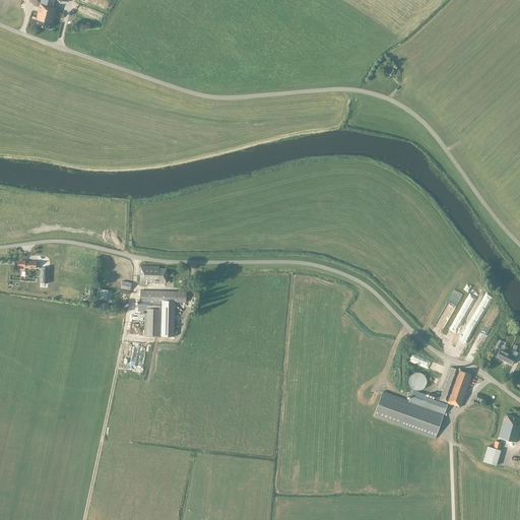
[(56,8),(40,4),(35,25),(50,29),(56,8)]
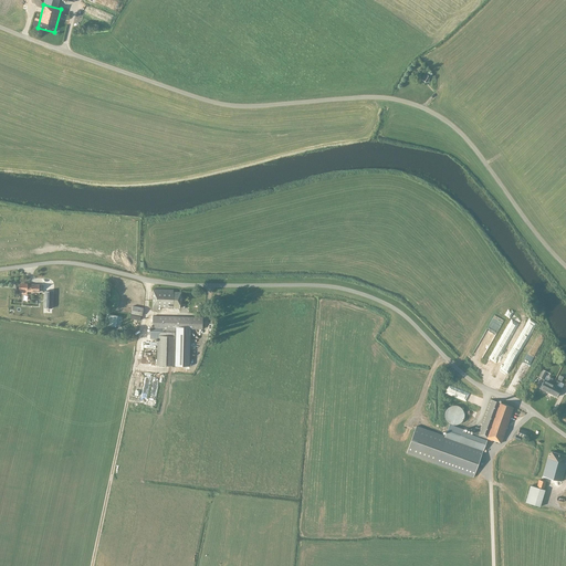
[(428,72),(426,73),(421,80),(427,83),(430,76),(431,74),(428,72)]
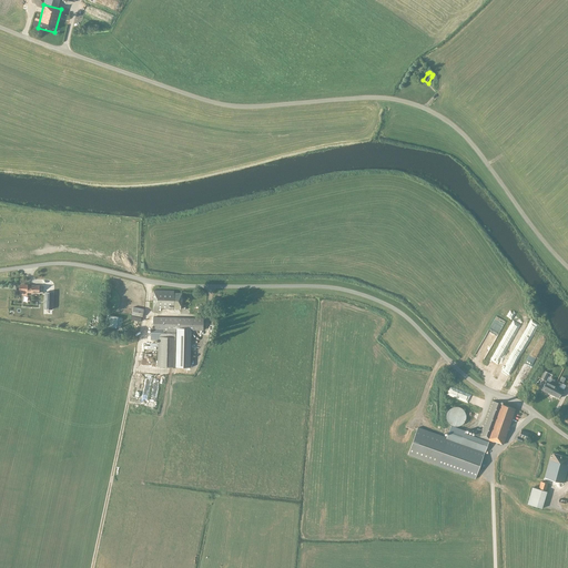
[(153,291),(152,312),(160,312),(160,308),(180,310),(180,305),(181,305),(181,294),(173,294),(173,292),(153,291)]
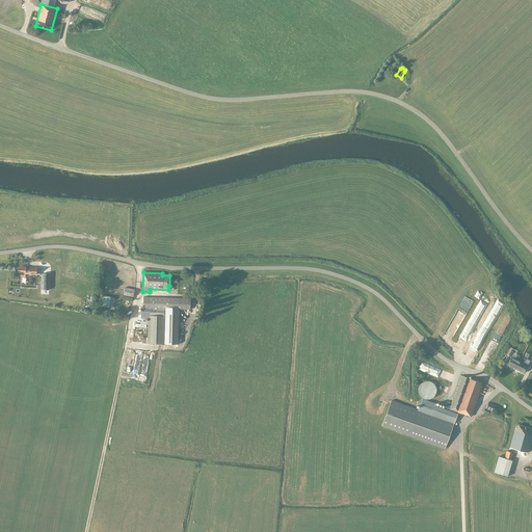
[(134,290),(124,288),(123,295),(133,297),(134,290)]
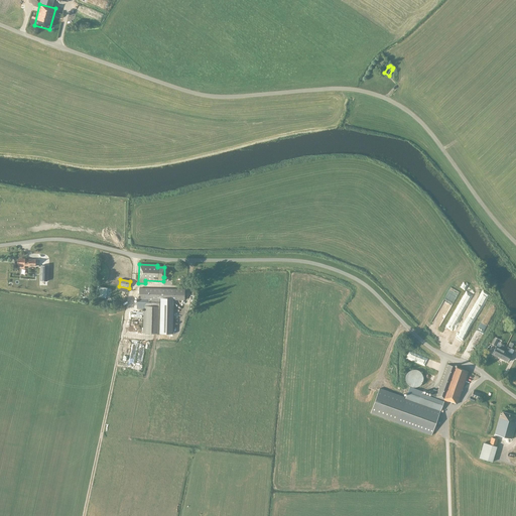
[(137,307),(144,307),(143,333),(159,334),(160,306),(170,306),(170,300),(183,300),(184,290),(139,288),(138,299),(137,299),(137,307)]
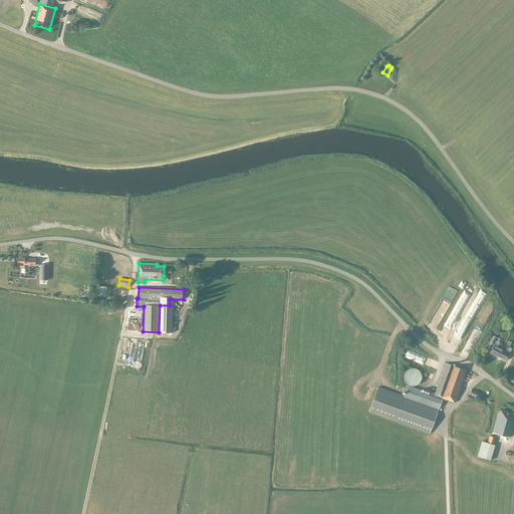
[(131,315),(130,330),(141,330),(141,326),(140,326),(140,319),(140,314),(134,314),(134,315),(131,315)]
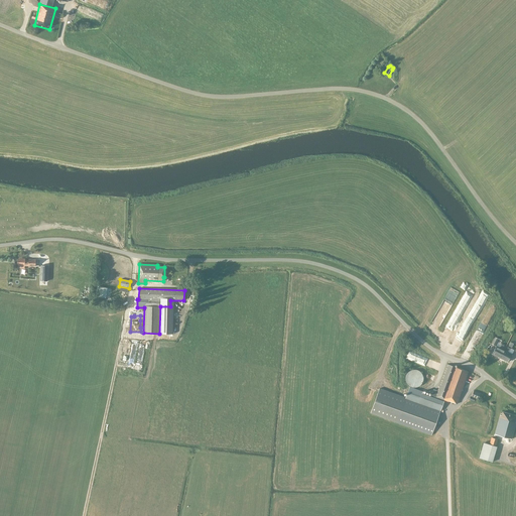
[(442,319),(434,316),(431,326),(438,328),(442,319)]
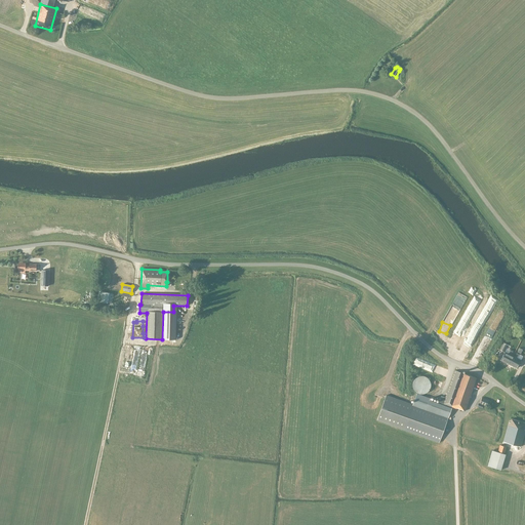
[(500,361),(508,364),(513,356),(511,355),(513,352),(507,349),(505,353),(500,361)]
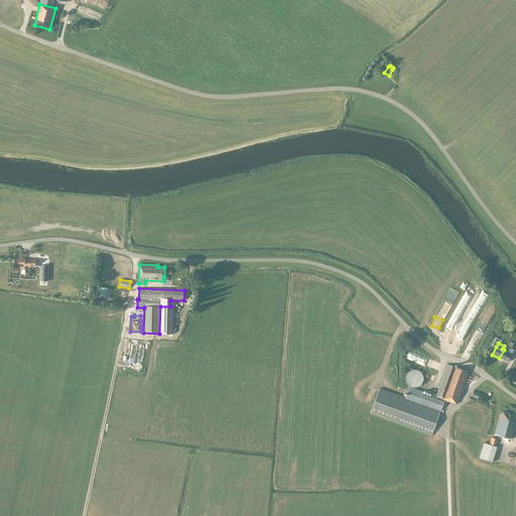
[(510,349),(507,348),(506,351),(504,350),(499,358),(507,362),(511,354),(508,353),(510,349)]
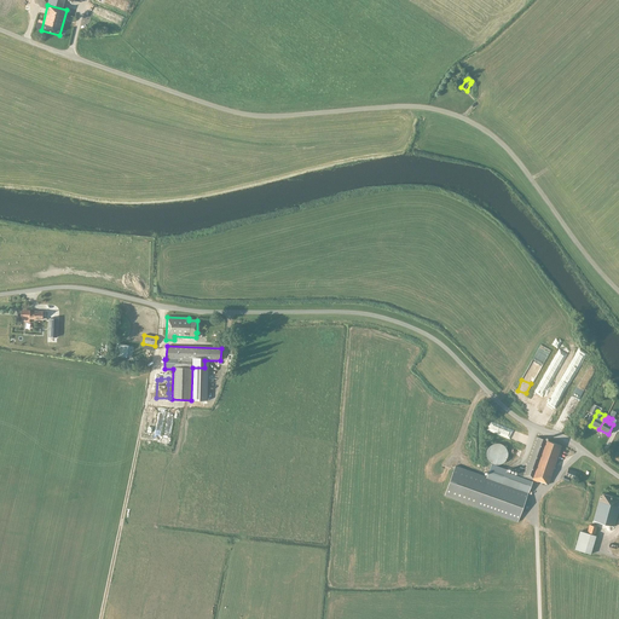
[(444,496),(475,507),(518,522),(532,480),(537,482),(538,481),(547,485),(561,446),(536,437),(525,469),(520,467),(518,475),(522,476),(521,478),(507,472),(507,470),(495,466),(490,479),(455,466),(444,496)]
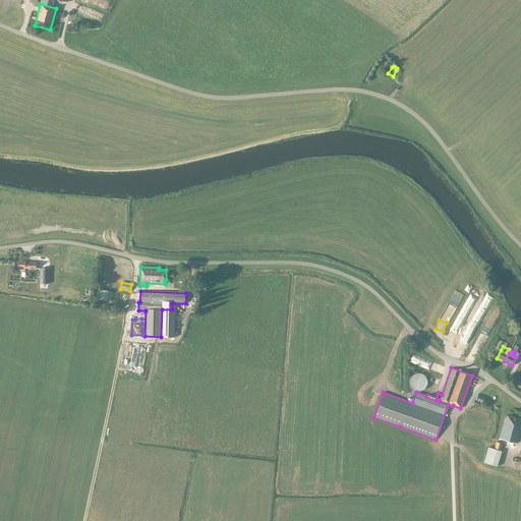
[(426,383),(426,382),(426,381),(426,380),(426,379),(425,378),(424,377),(424,375),(423,375),(423,374),(422,374),(421,374),(421,373),(420,373),(419,373),(418,373),(417,373),(416,373),(415,373),(414,374),(413,374),(412,375),(411,375),(411,377),(410,378),(410,379),(409,380),(409,381),(409,382),(409,383),(409,384),(409,385),(409,386),(410,386),(410,387),(410,388),(411,388),(411,389),(412,389),(413,390),(414,391),(415,391),(416,391),(417,391),(418,391),(419,391),(420,391),(421,391),(422,390),(423,390),(423,389),(424,389),(424,388),(425,388),(425,387),(426,386),(426,385),(426,384),(426,383)]
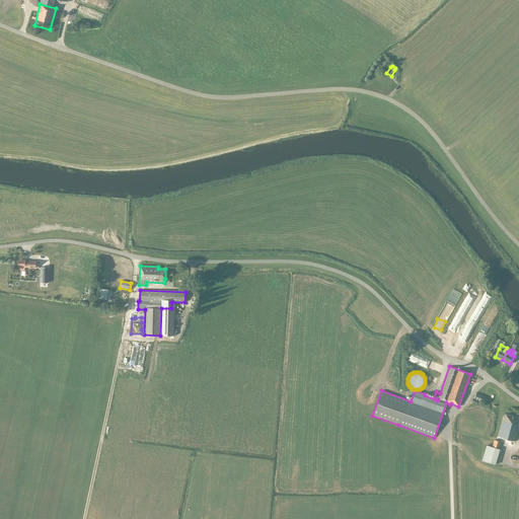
[(471,386),(477,388),(479,380),(470,378),(467,390),(470,390),(471,386)]
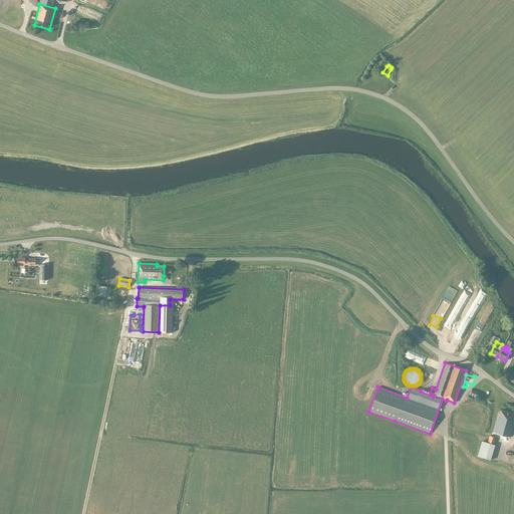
[(471,390),(469,396),(476,398),(478,392),(471,390)]
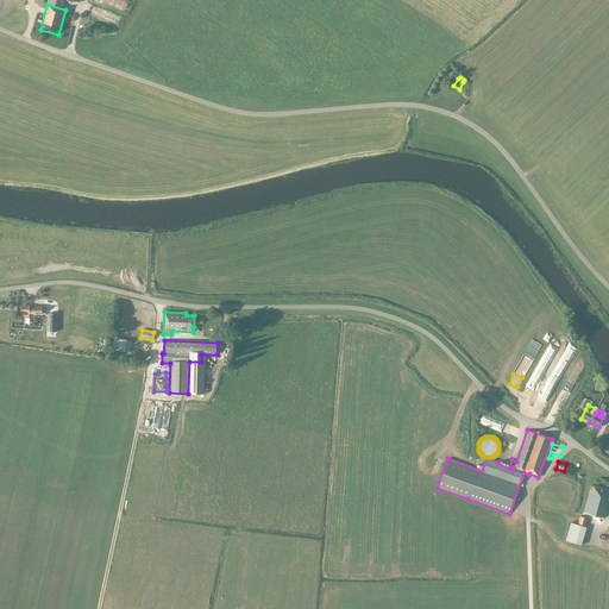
[(589,490),(583,515),(597,519),(598,518),(603,519),(608,500),(607,498),(608,491),(608,490),(592,487),(591,491),(589,490)]
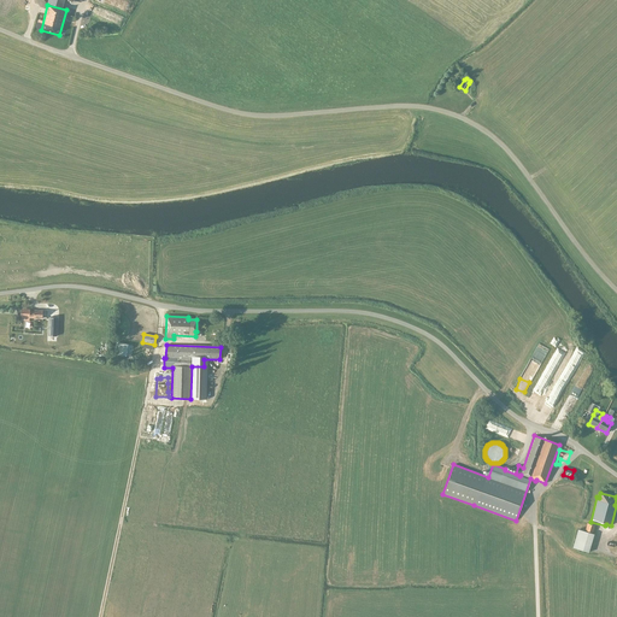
[(585,530),(592,533),(595,524),(588,522),(585,530)]
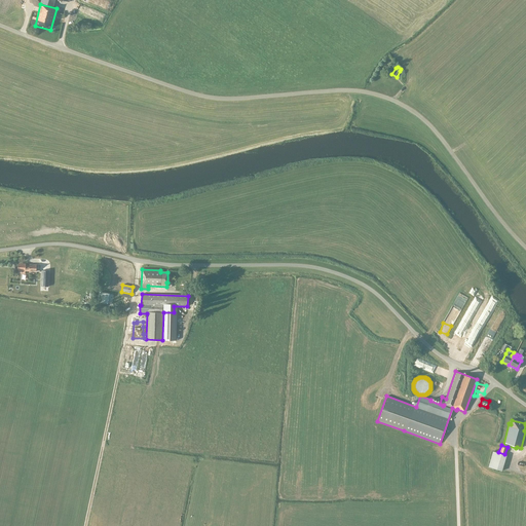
[(505,455),(492,451),(488,467),(501,471),(505,455)]
